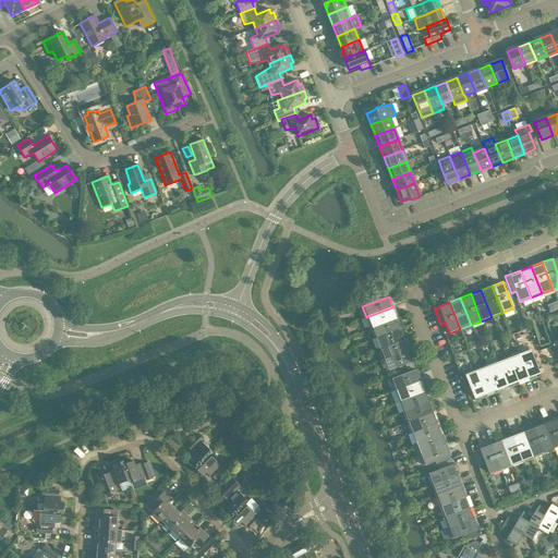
[(366,317),(370,328),(397,317),(392,307),(366,317)]
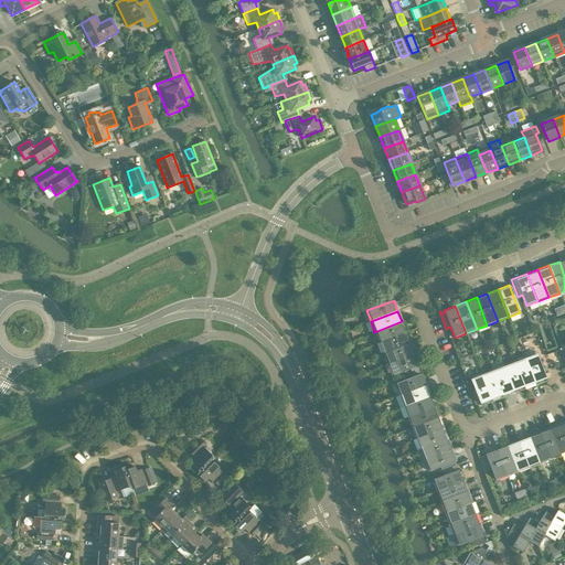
[(374,332),(379,343),(406,332),(402,321),(374,332)]
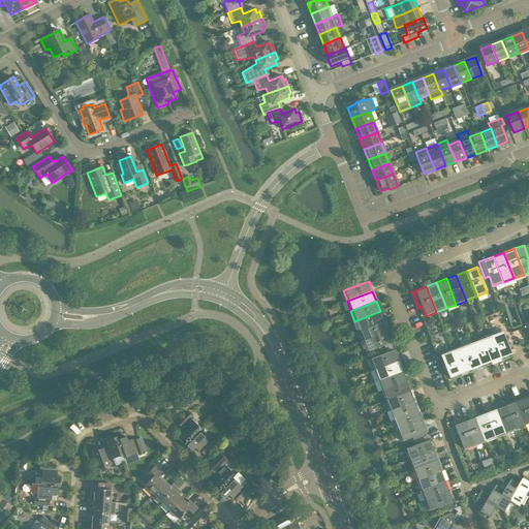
[(354,321),(359,331),(384,321),(380,311),(354,321)]
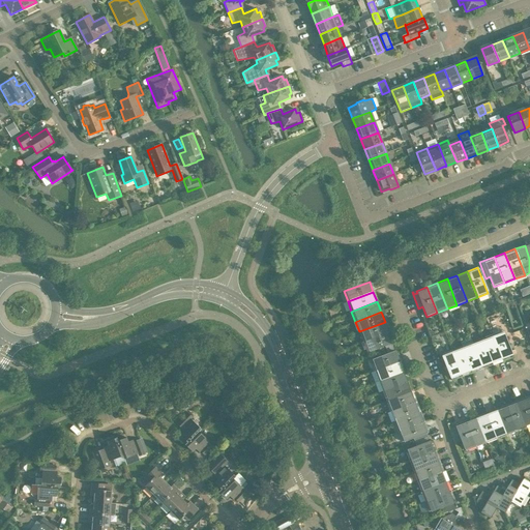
[(359,331),(362,342),(388,332),(385,322),(359,331)]
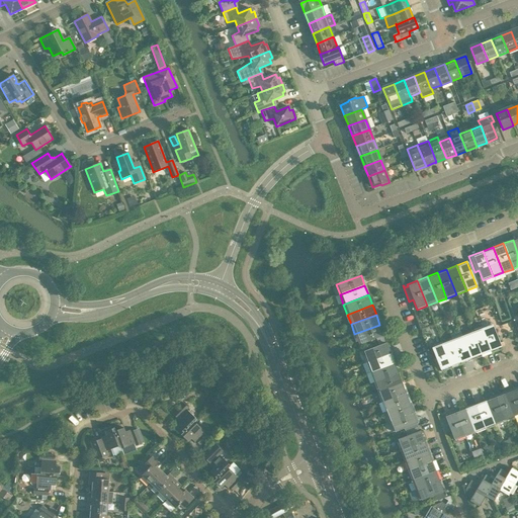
[(491,324),(481,327),(491,352),(501,349),(491,324)]
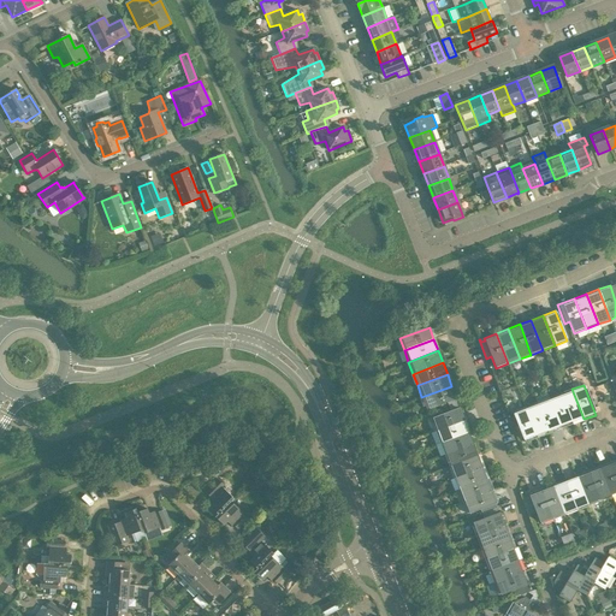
[(456,397),(451,386),(421,397),(426,409),(456,397)]
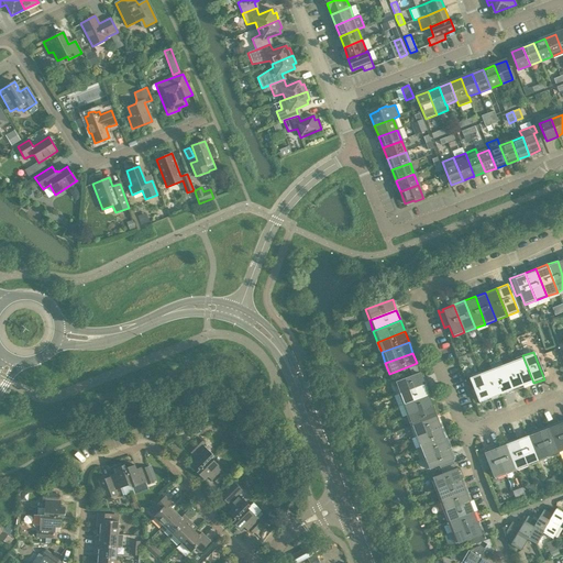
[(522,387),(533,383),(522,355),(512,360),(522,387)]
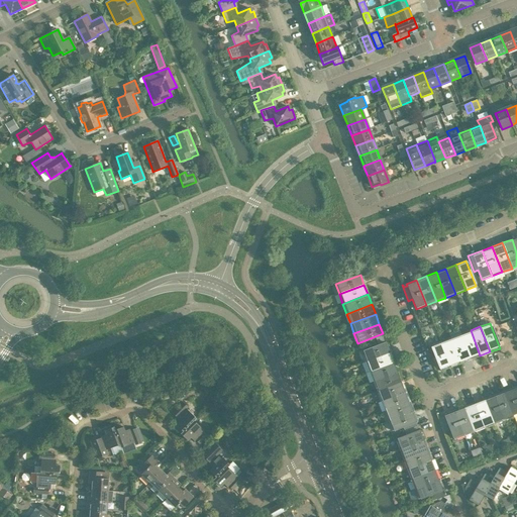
[(470,359),(480,355),(471,330),(460,334),(470,359)]
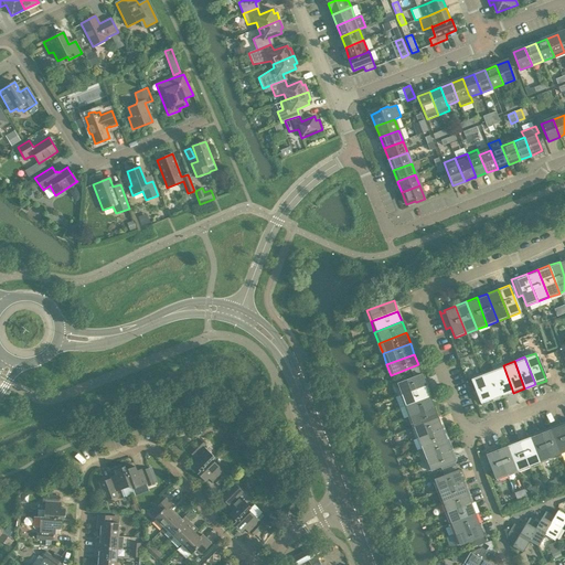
[(503,397),(513,393),(503,365),(492,370),(503,397)]
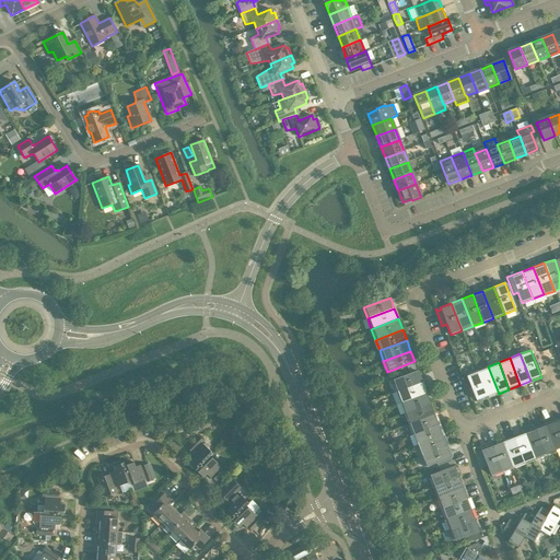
[(488,398),(499,394),(488,366),(477,371),(488,398)]
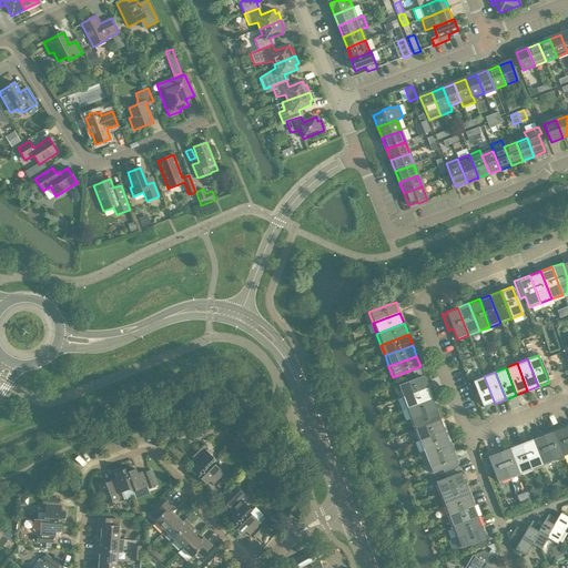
[(396,387),(401,398),(428,387),(425,376),(396,387)]
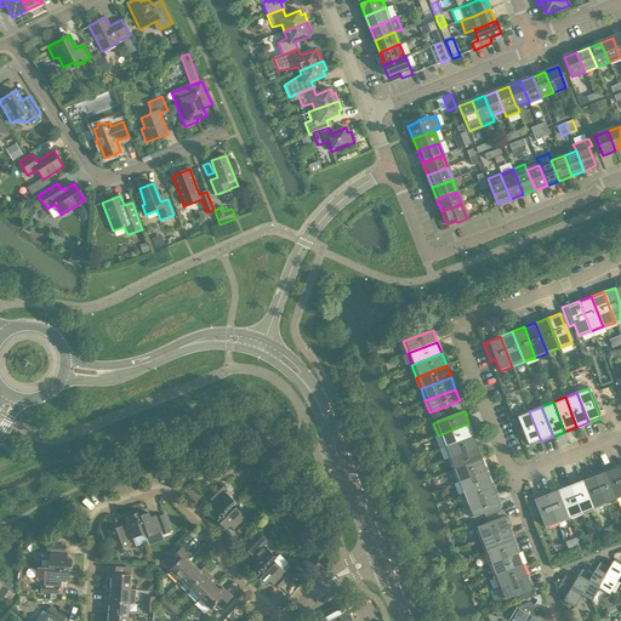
[(528,445),(541,442),(529,411),(517,416),(528,445)]
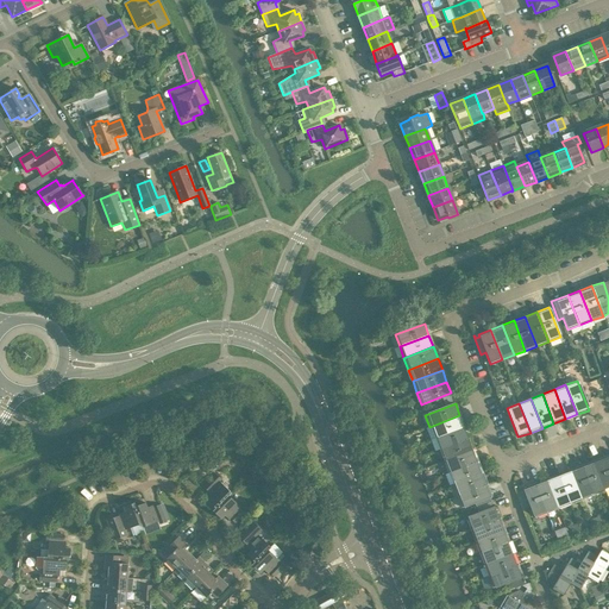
[(429,427),(434,438),(464,427),(459,415),(429,427)]
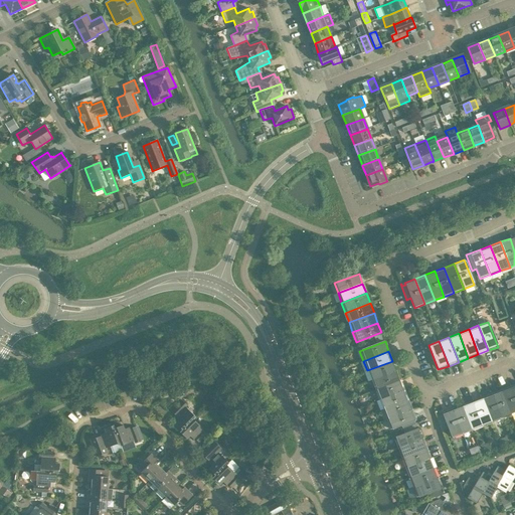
[(367,370),(371,380),(396,371),(392,361),(367,370)]
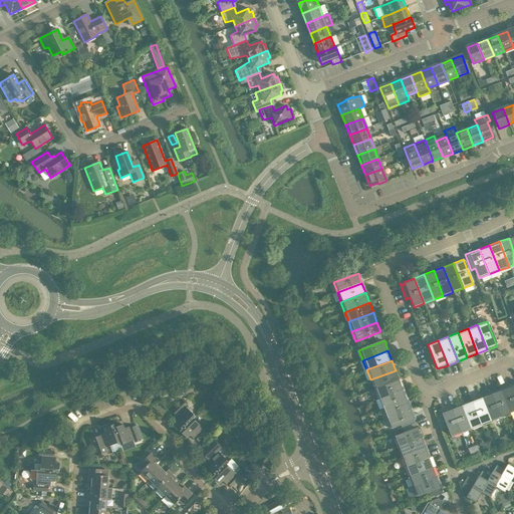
[(370,379),(374,390),(400,379),(396,370),(370,379)]
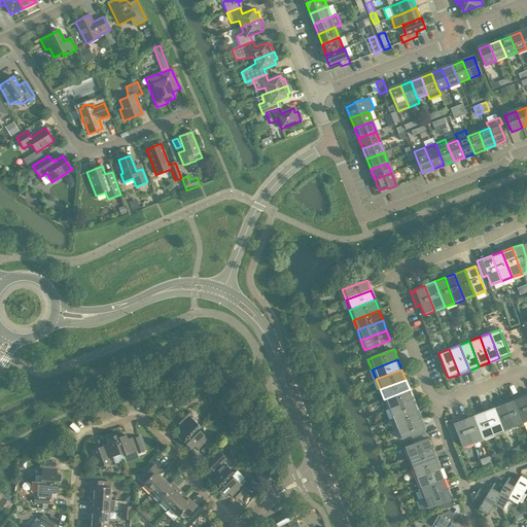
[(384,399),(387,410),(414,399),(410,389),(384,399)]
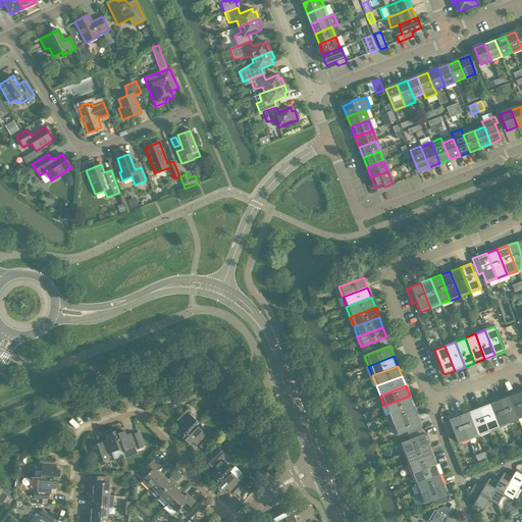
[(521,402),(518,390),(508,395),(517,421),(521,418),(521,402)]
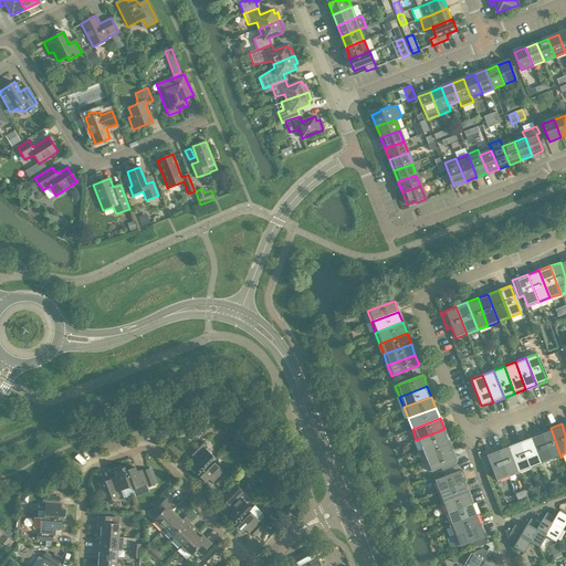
[(551,428),(540,432),(551,460),(561,457),(551,428)]
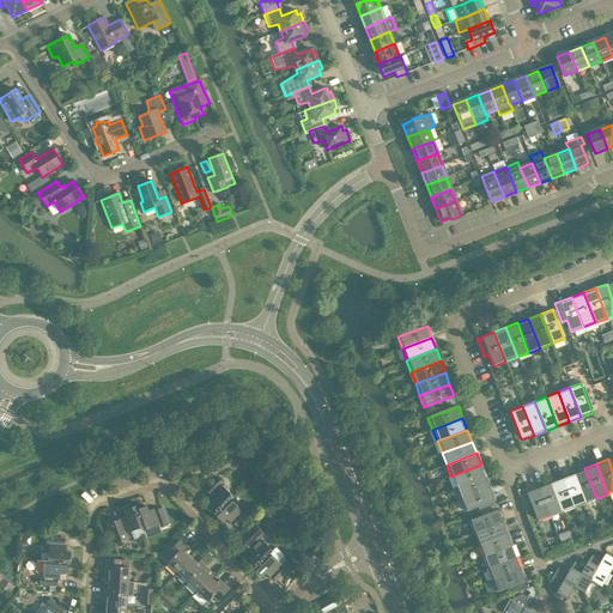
[(450,477),(455,487),(485,477),(481,465),(450,477)]
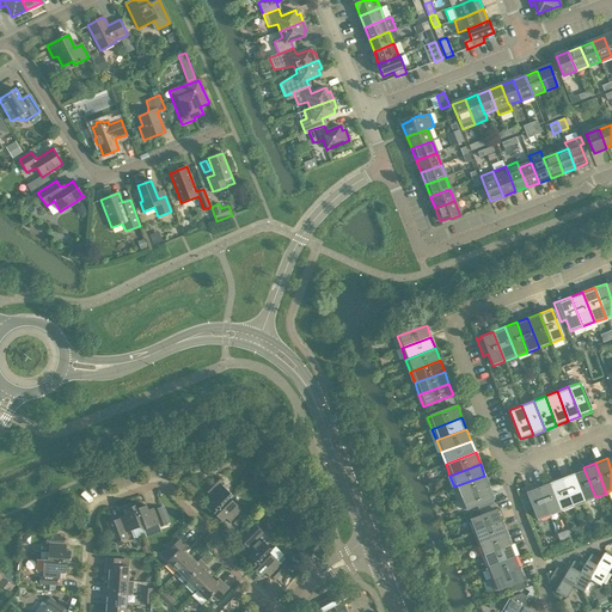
[(583,467),(571,472),(583,502),(595,497),(583,467)]
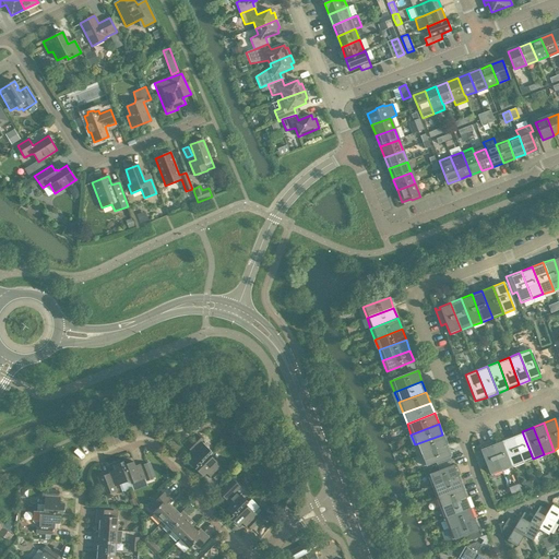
[(522,431),(511,436),(522,463),(533,459),(522,431)]
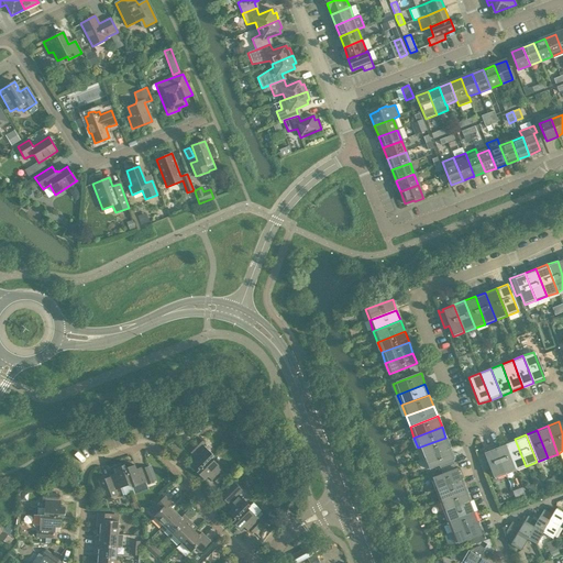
[(418,448),(422,459),(450,449),(445,438),(418,448)]
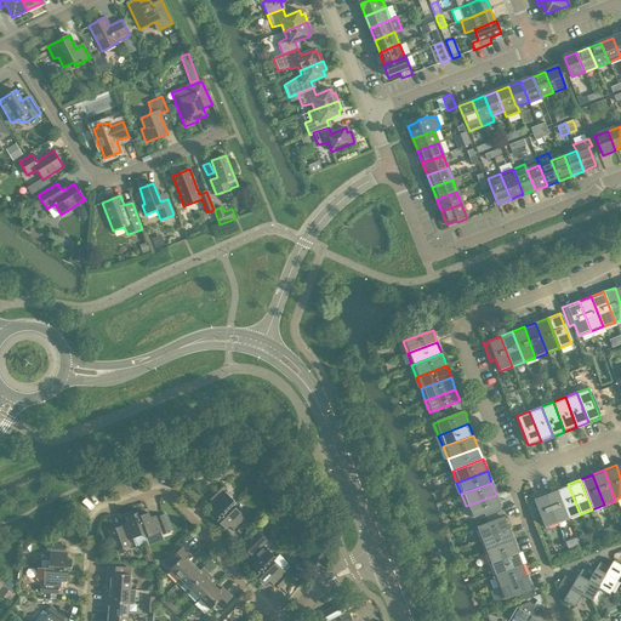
[(209,513),(217,522),(233,506),(235,503),(223,491),(226,489),(221,484),(208,496),(212,501),(211,502),(215,507),(209,513)]
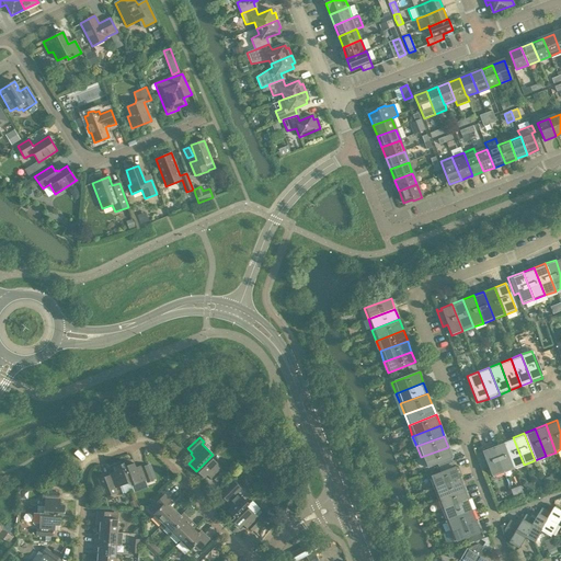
[(513,437),(503,441),(513,469),(524,465),(513,437)]
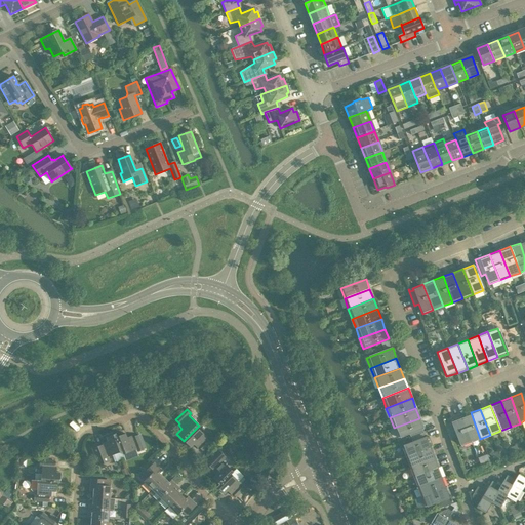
[(471,412),(460,416),(471,442),(480,439),(471,412)]
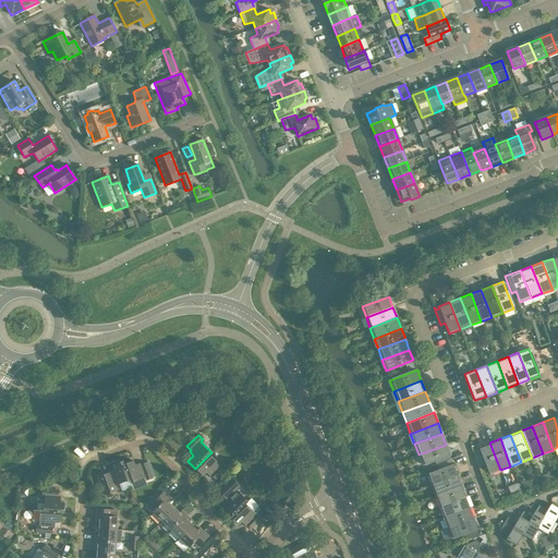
[(489,474),(500,470),(489,443),(478,447),(489,474)]
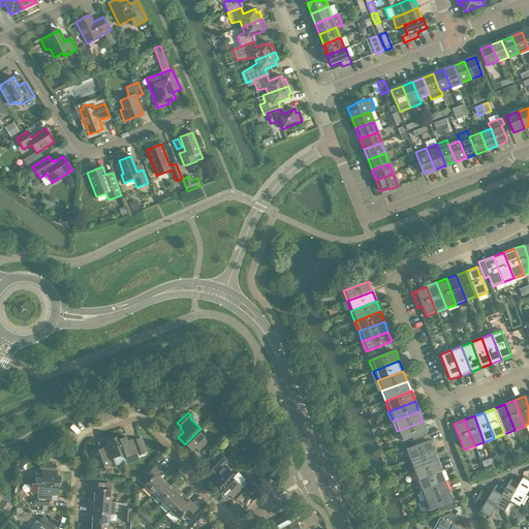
[(427,431),(423,422),(397,431),(401,441),(427,431)]
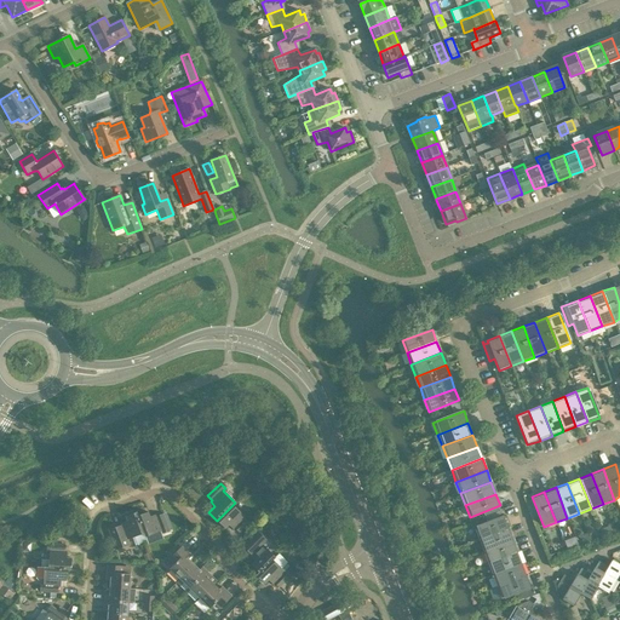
[(233,505),(217,521),(225,529),(229,526),(233,529),(234,528),(239,533),(252,520),(247,515),(245,517),(233,505)]
